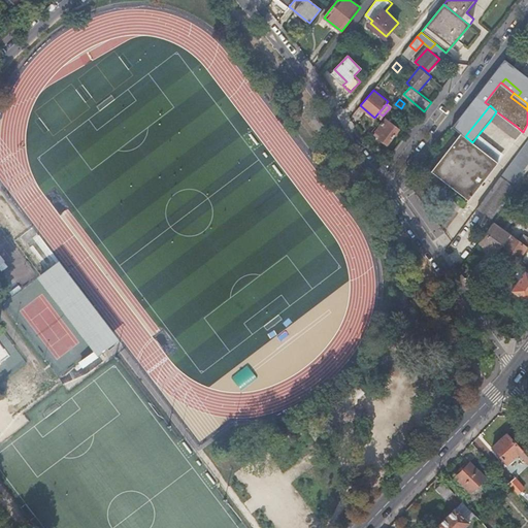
[(515,125),(496,111),(491,120),(507,133),(517,140),(523,132),(515,125)]
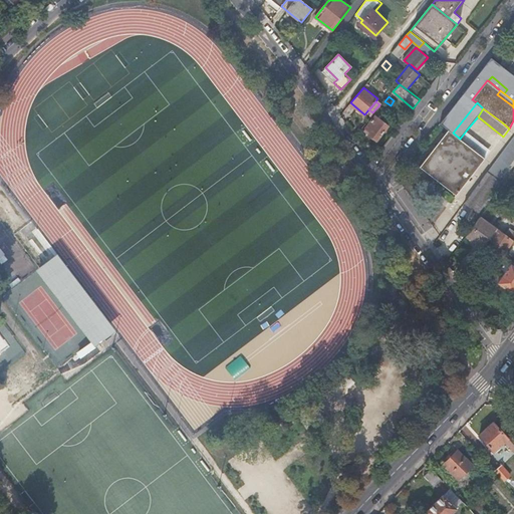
[(376,114),(366,126),(371,131),(369,134),(376,140),(389,124),(376,114)]
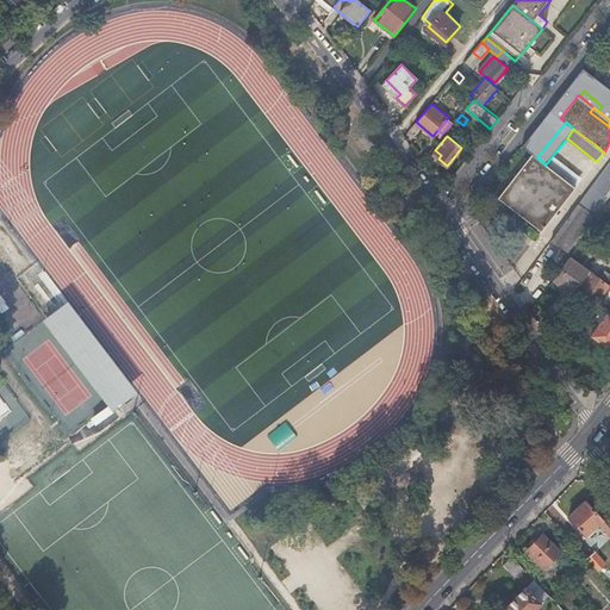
[(546,165),(537,157),(533,154),(498,198),(541,234),(576,190),(572,187),(566,181),(546,165)]
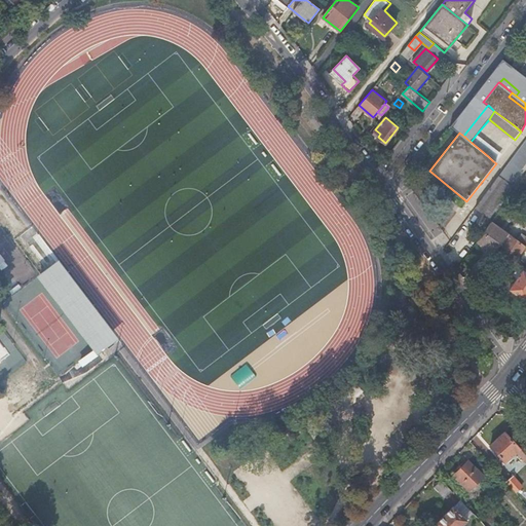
[(478,133),(471,142),(488,156),(493,161),(501,151),(478,133)]
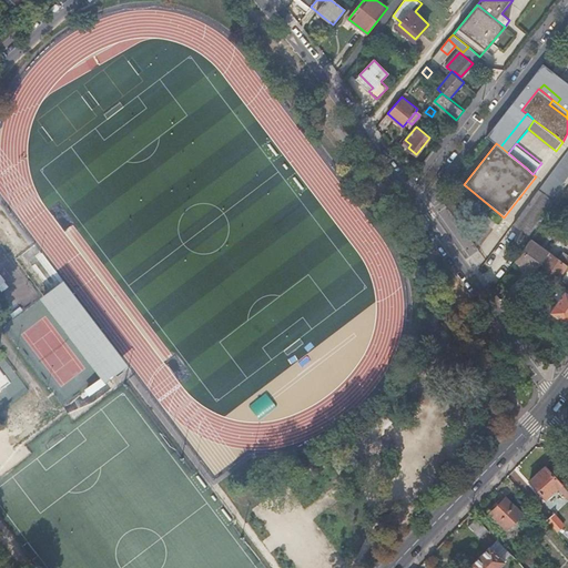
[(567,151),(514,223),(527,233),(551,200),(550,200),(567,175),(567,151)]
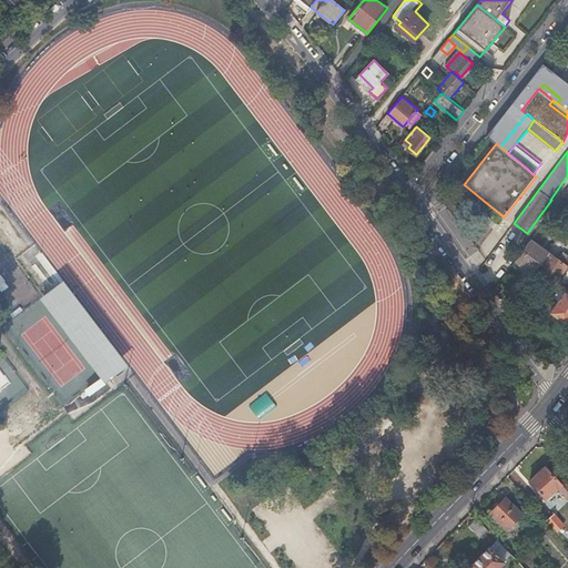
[(531,240),(516,261),(534,274),(541,263),(549,252),(531,240)]
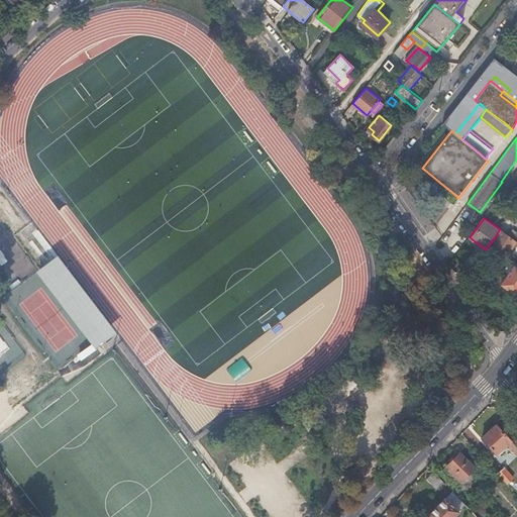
[(516,241),(500,229),(493,239),(510,251),(516,241)]
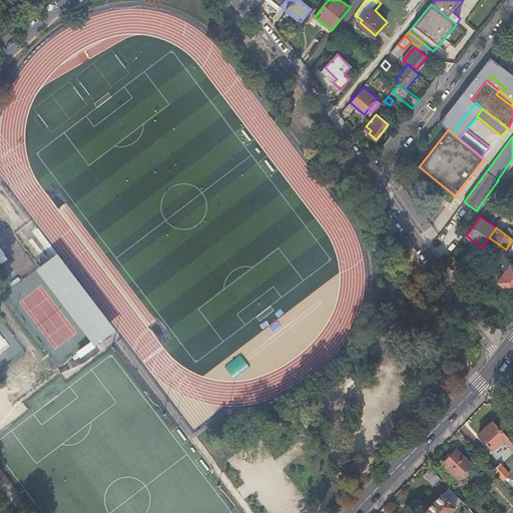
[(56,250),(35,267),(94,344),(115,328),(56,250)]
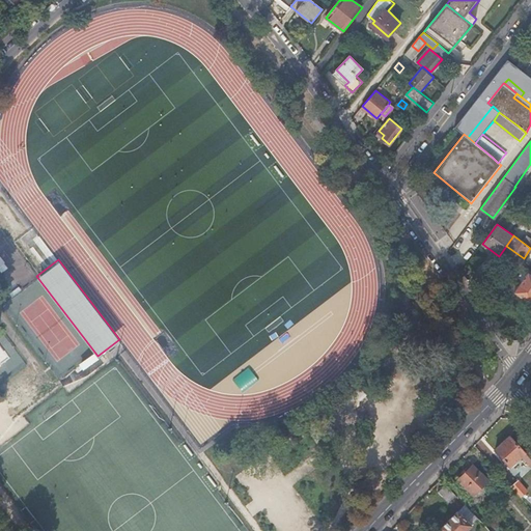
[(523,268),(509,287),(530,303),(530,302),(530,273),(529,272),(523,268)]
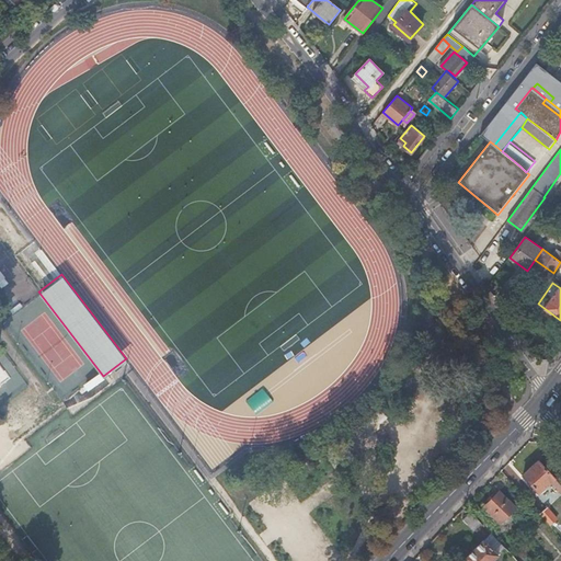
[(380,405),(371,412),(378,420),(379,419),(387,413),(380,405)]
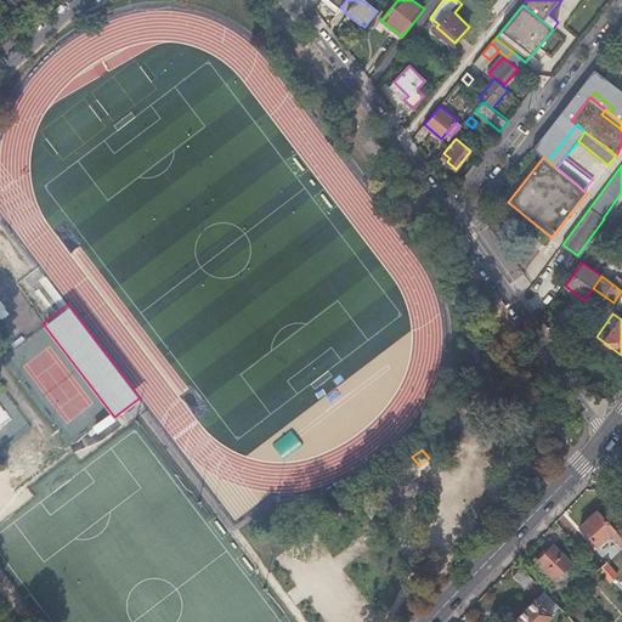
[(365,485),(357,491),(362,497),(369,491),(365,485)]
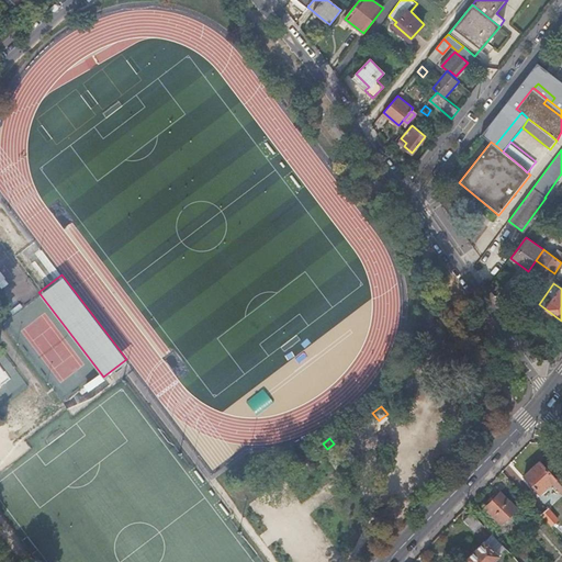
[(539,460),(524,473),(539,491),(540,493),(547,487),(546,485),(552,480),(561,492),(561,478),(550,463),(546,468),(539,460)]
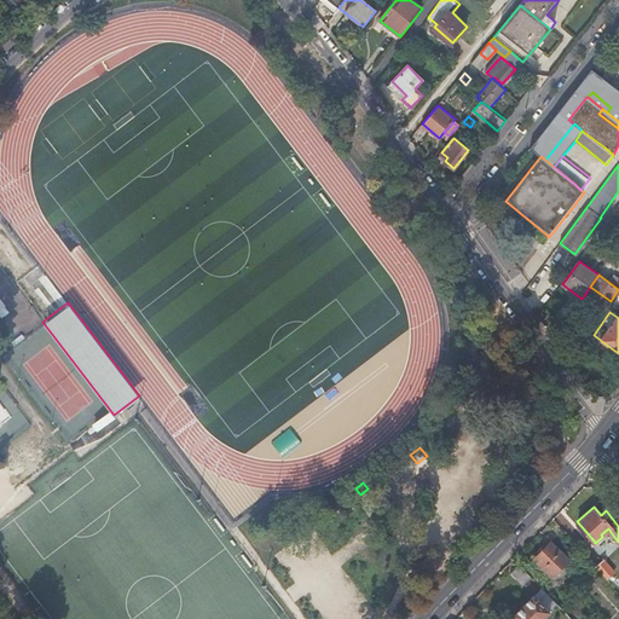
[(345,531),(356,522),(352,518),(340,526),(345,531)]
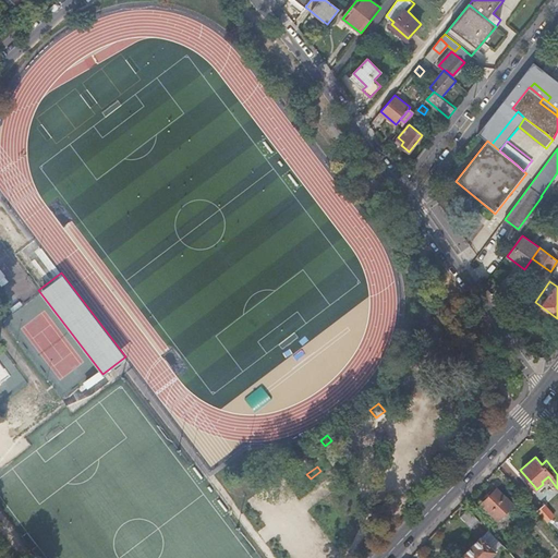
[(235,477),(226,486),(233,496),(239,493),(233,485),(238,481),(235,477)]
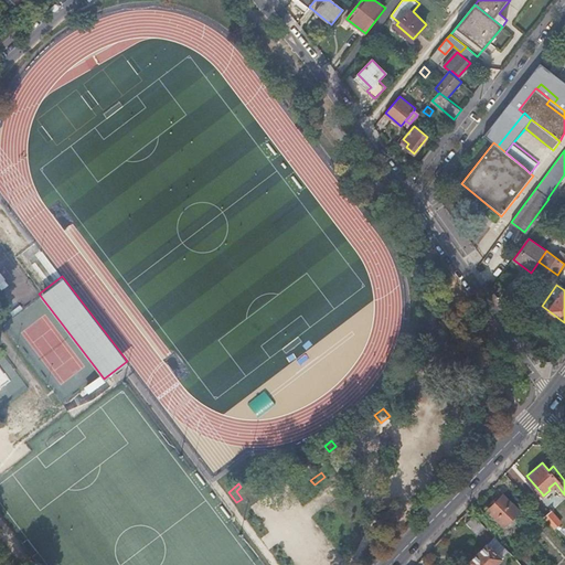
[(502,493),(487,509),(503,524),(519,509),(502,493)]
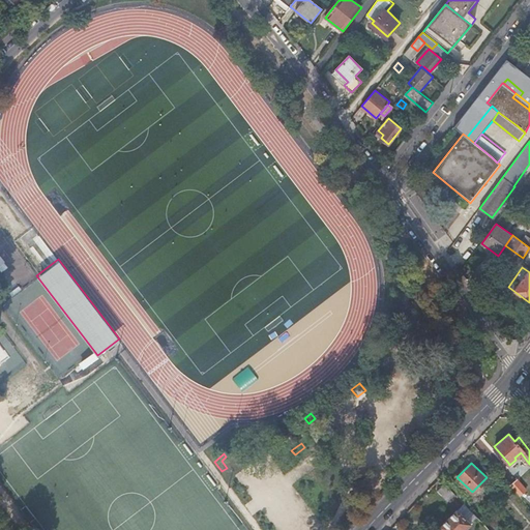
[(509,483),(519,494),(526,488),(517,477),(509,483)]
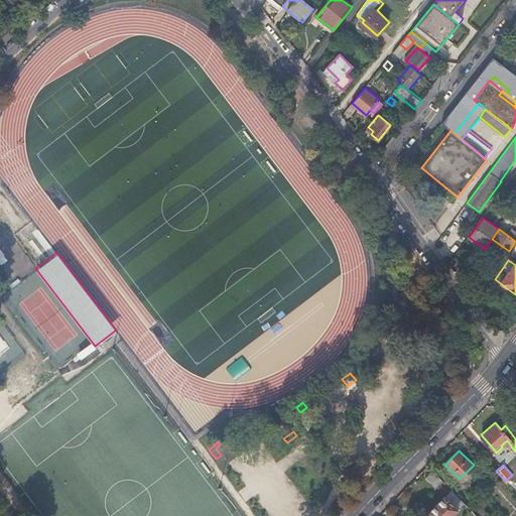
[(433,485),(441,478),(433,470),(426,477),(433,485)]
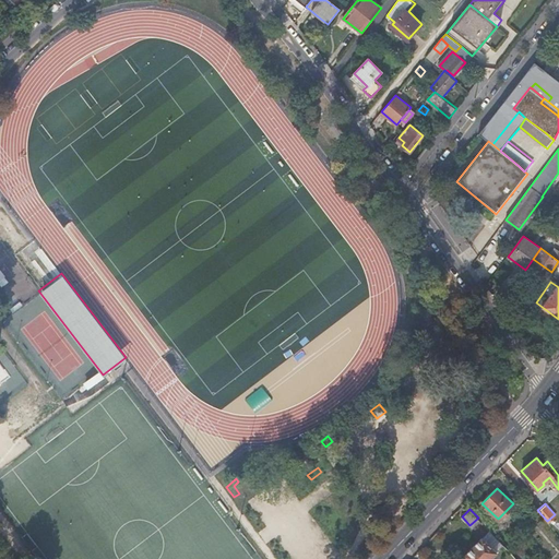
[(496,551),(503,544),(491,532),(484,539),(482,537),(464,556),(467,558),(490,558),(497,552),(496,551)]
